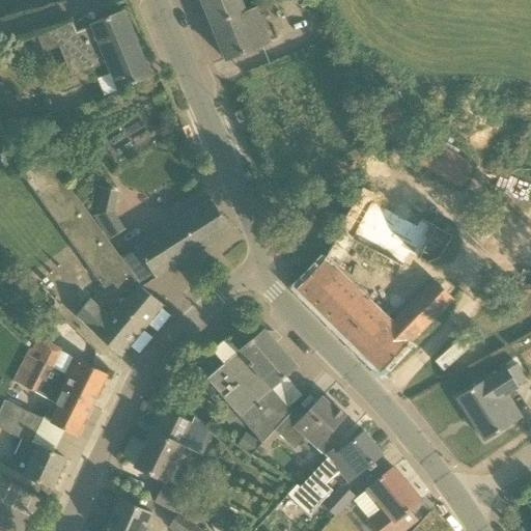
[(201,0),(210,19),(243,6),(240,0),(201,0)]
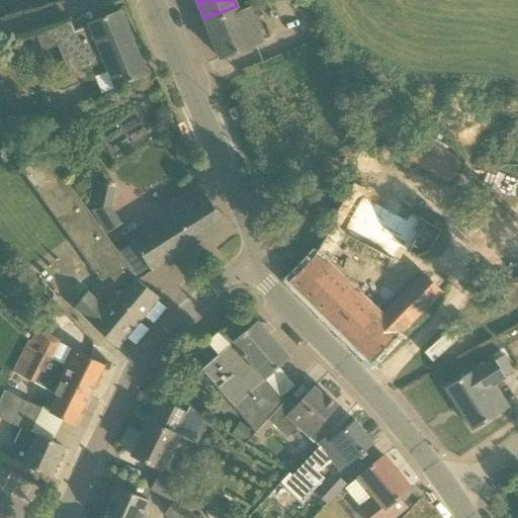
[(102,93),(148,75),(136,47),(139,45),(133,33),(131,34),(128,27),(130,26),(124,5),(104,11),(106,18),(75,30),(71,21),(35,35),(41,53),(58,47),(69,77),(106,62),(109,71),(96,77),(102,93)]
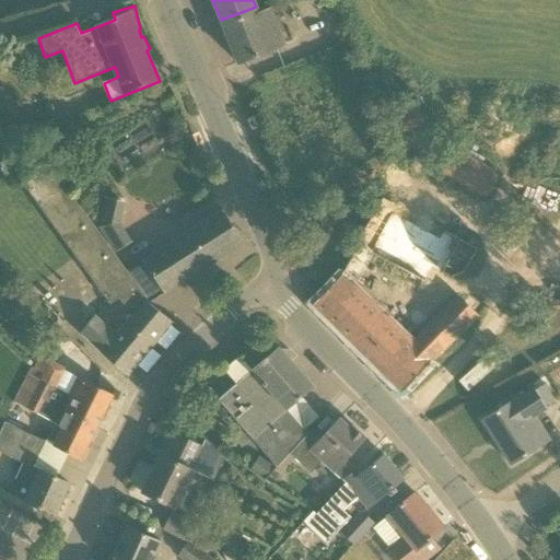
[(258,13),(256,7),(221,20),(238,63),(284,45),(270,8),(258,13)]
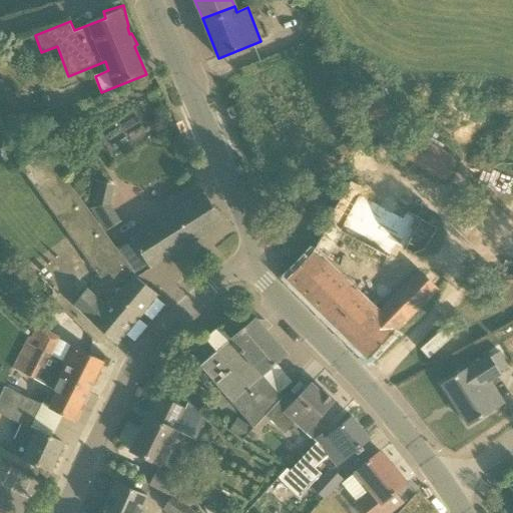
[(59,129),(41,141),(46,149),(52,156),(63,148),(62,146),(68,142),(59,129)]
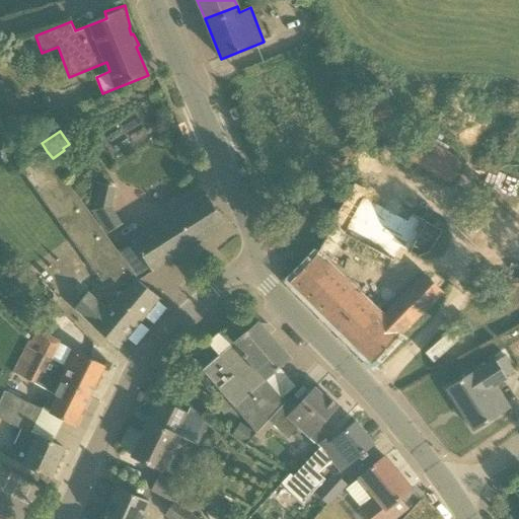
[(453,183),(466,160),(424,137),(411,161),(453,183)]
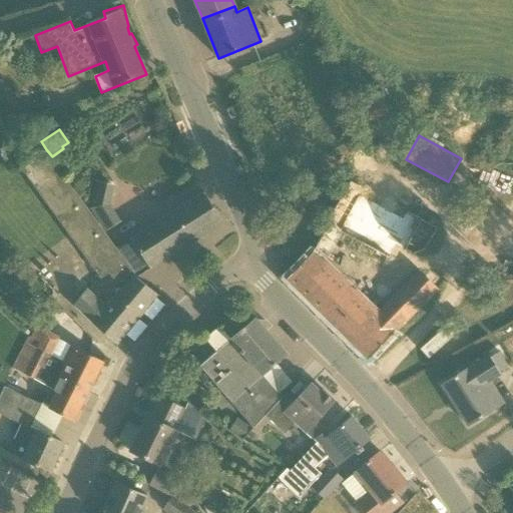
[(118,247),(52,156),(46,149),(21,167),(100,278),(108,272),(122,288),(107,307),(87,291),(73,308),(116,345),(158,295),(136,278),(142,274),(119,246),(118,247)]
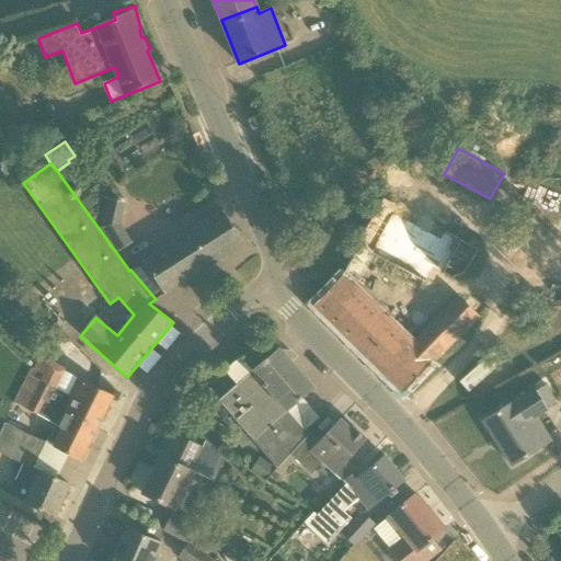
[(430,285),(438,271),(445,275),(447,272),(455,276),(466,273),(478,251),(470,245),(436,228),(382,199),(359,243),(376,252),(396,263),(423,281),(430,285)]
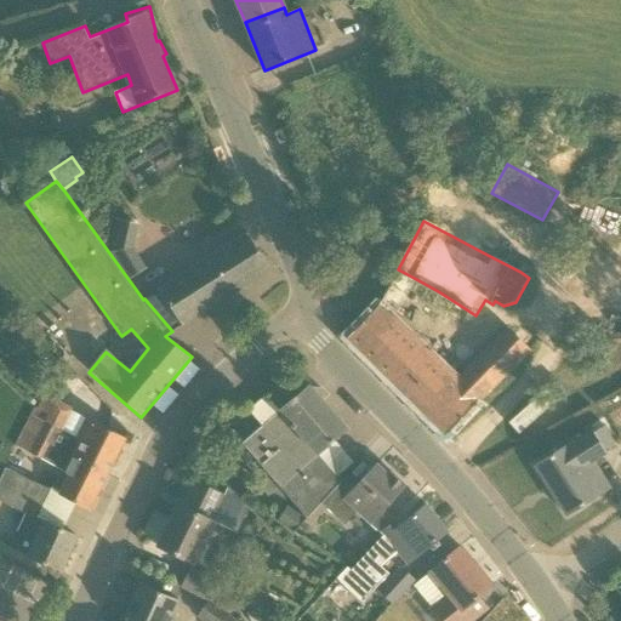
[(172,331),(271,269),(248,233),(144,298),(172,331)]
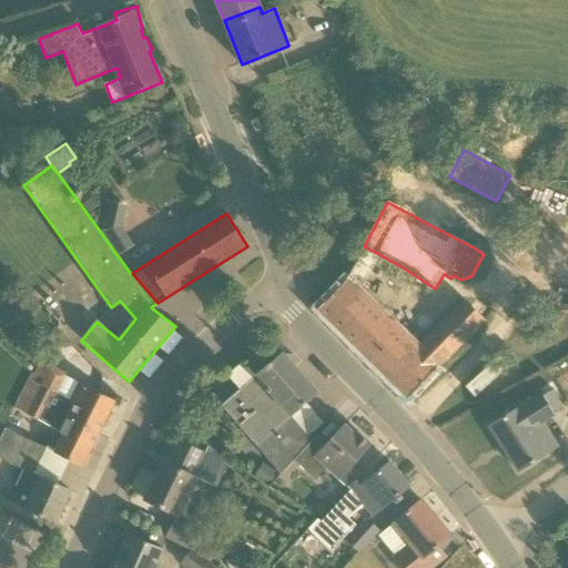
[(293,243),(304,239),(301,229),(290,233),(293,243)]
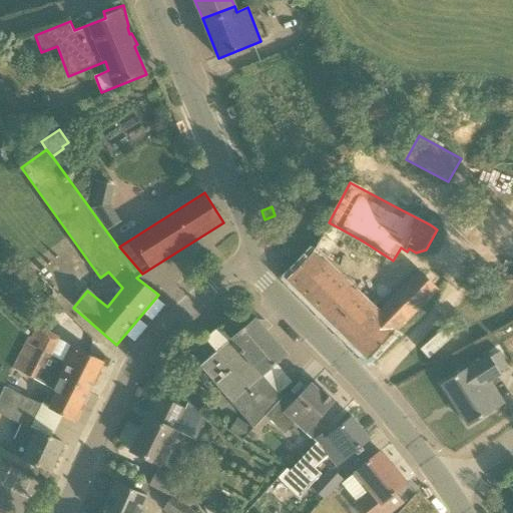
[(114,210),(99,221),(106,230),(120,219),(114,210)]
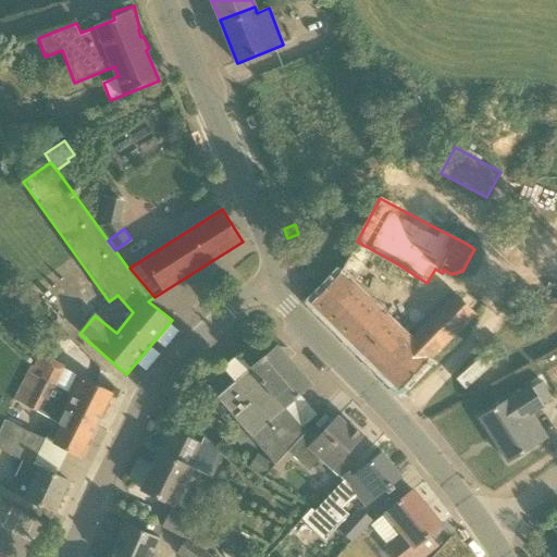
[(409,343),(353,287),(339,274),(311,304),(400,391),(477,312),(474,310),(462,300),(456,295),(409,343)]
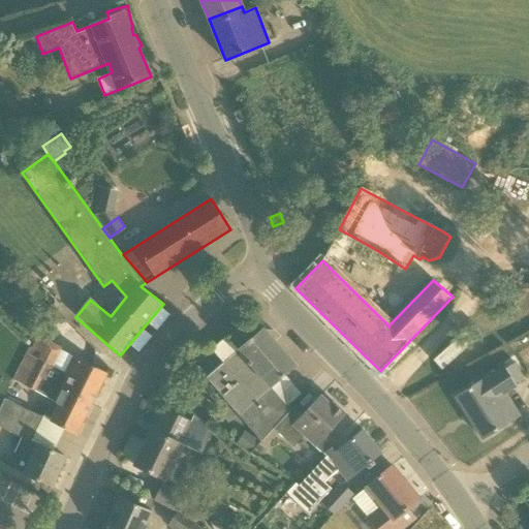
[(500,310),(528,308),(528,281),(499,282),(500,310)]
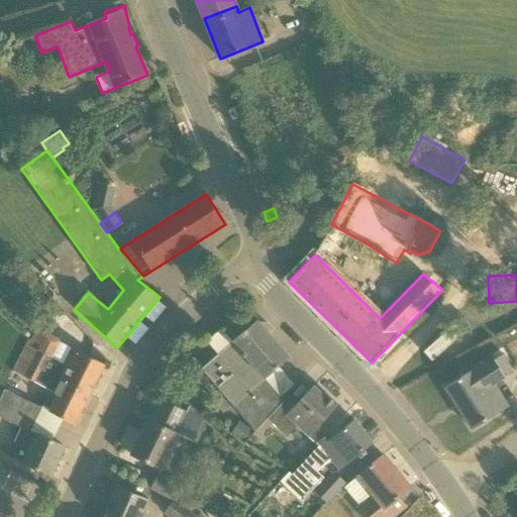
[(268,332),(268,323),(257,321),(257,320),(246,330),(246,329),(232,341),(233,341),(202,369),(254,430),(268,417),(284,400),(266,379),(290,357),(268,332)]
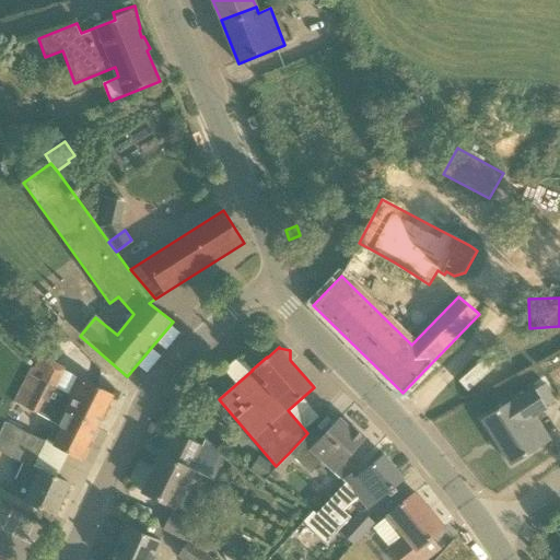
[(71,393),(56,385),(63,370),(37,356),(30,369),(44,376),(41,384),(54,391),(46,403),(96,429),(114,395),(79,376),(71,393)]
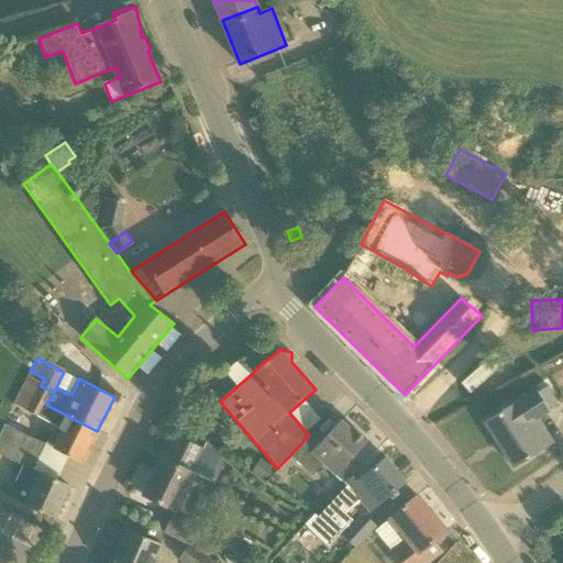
[(81,463),(97,431),(46,405),(54,393),(41,386),(44,378),(30,371),(13,404),(64,431),(55,449),(81,463)]
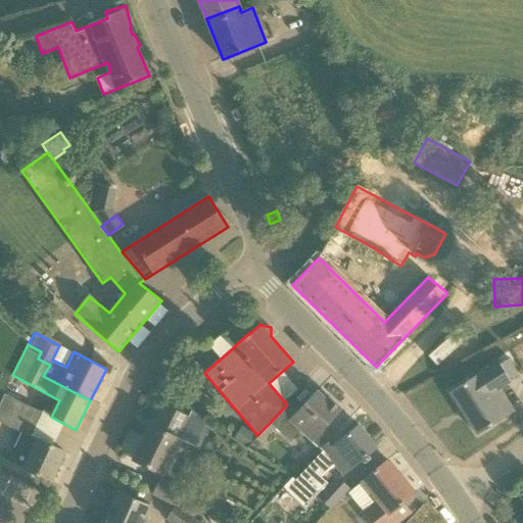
[(522,375),(513,358),(497,366),(497,365),(477,378),(476,376),(452,392),(478,434),(504,418),(489,395),(509,383),(522,375)]
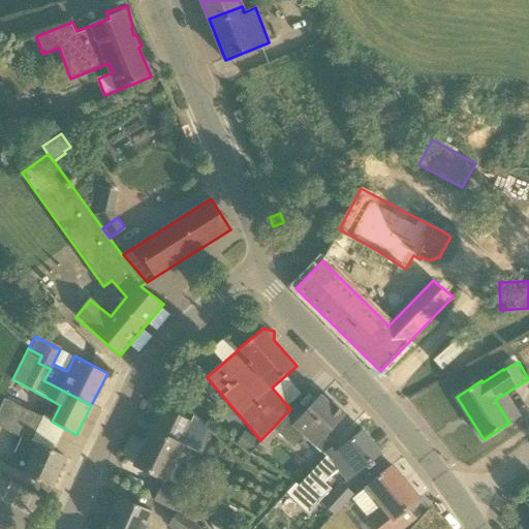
[(291,410),(290,409),(274,427),(292,448),(297,444),(304,437),(315,447),(316,446),(322,453),(336,440),(328,432),(346,414),(333,401),(330,404),(321,395),(301,416),(292,408),(291,410)]
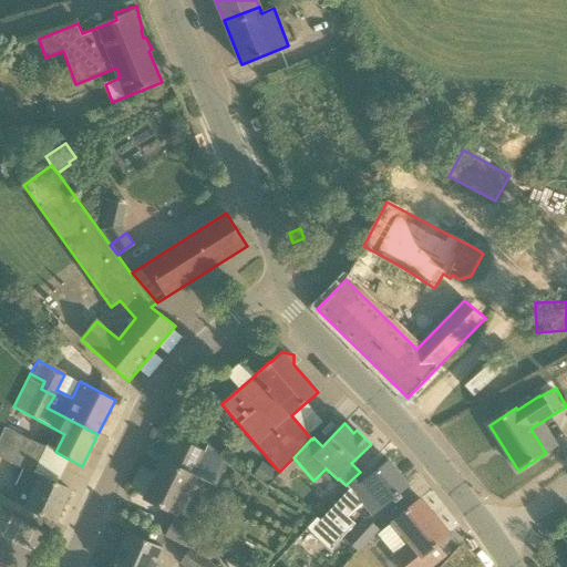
[(55,522),(70,490),(34,473),(47,447),(6,425),(0,437),(0,456),(24,468),(10,500),(55,522)]
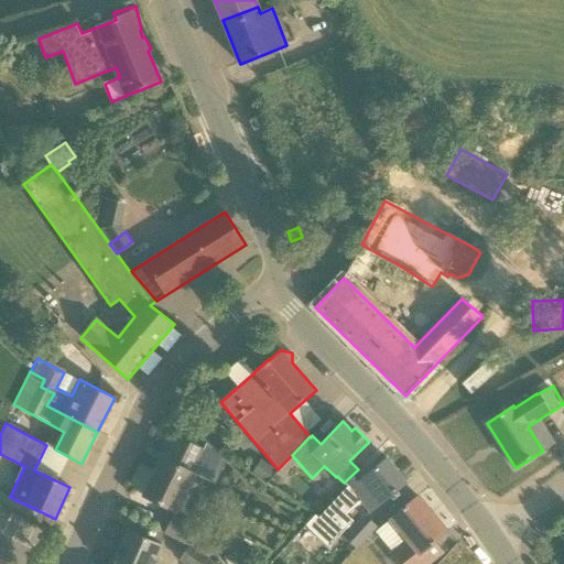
[(201,449),(179,438),(167,461),(162,458),(143,496),(175,512),(193,474),(188,473),(190,470),(201,449)]
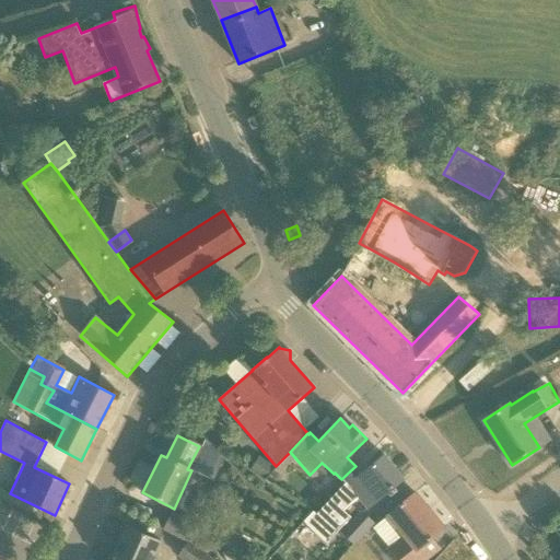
[(353,517),(343,509),(365,491),(375,502),(404,479),(384,455),(349,485),(347,482),(318,515),(315,512),(306,522),(330,544),(353,517)]
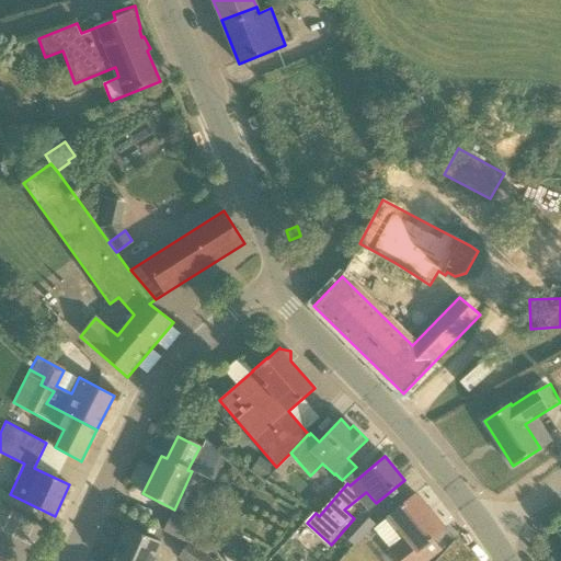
[(396,560),(425,560),(439,550),(432,539),(445,529),(416,494),(390,515),(410,539),(390,554),(396,560)]
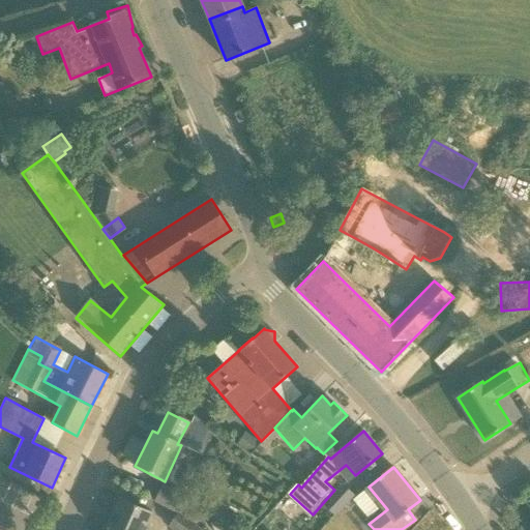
[(335,512),(353,494),(344,484),(325,503),(335,512)]
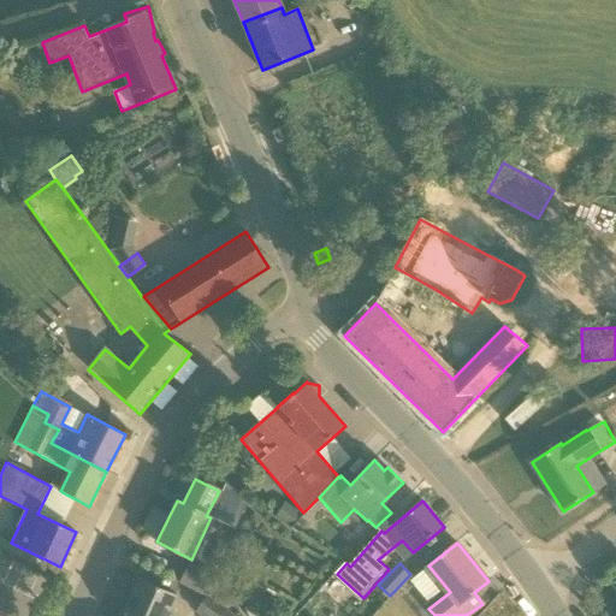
[(179,581),(206,596),(212,587),(217,579),(209,576),(189,564),(179,581)]
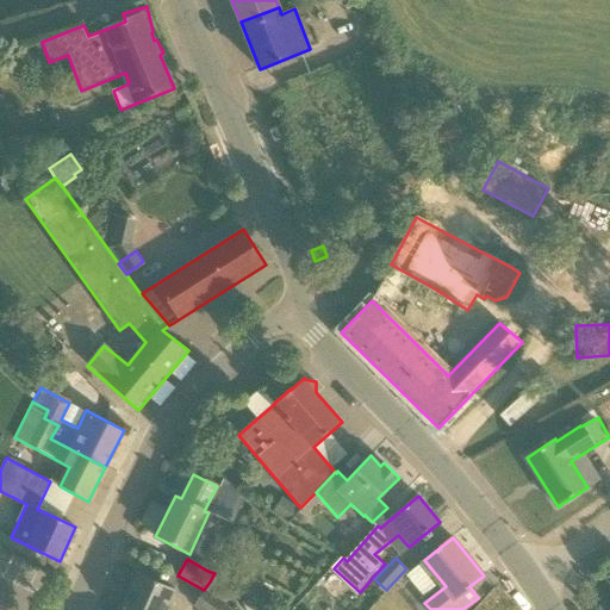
[(165,609),(173,590),(138,573),(122,609),(165,609)]
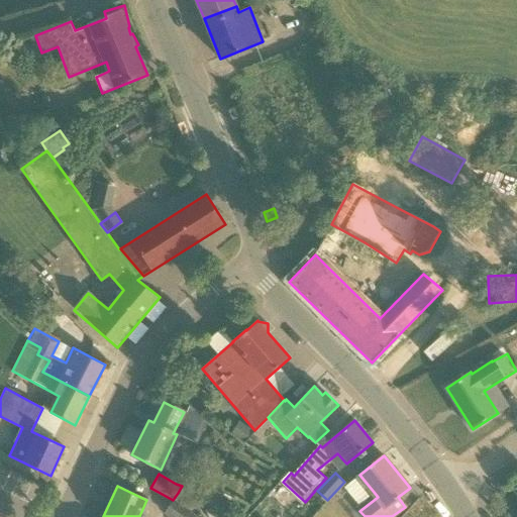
[(198,516),(189,510),(173,500),(165,511),(173,516),(198,516)]
